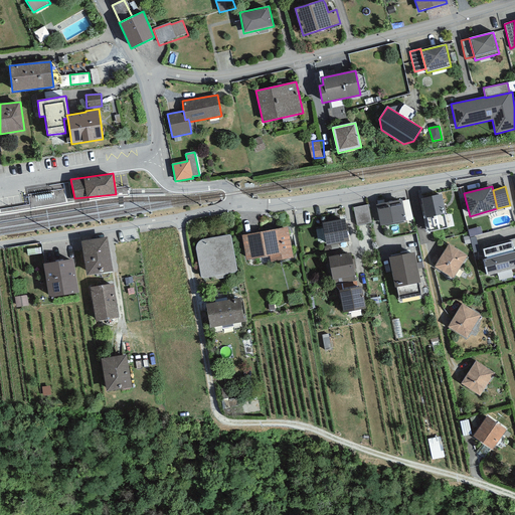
[(447,227),(444,214),(446,213),(441,194),(421,198),(425,218),(426,218),(430,231),(447,227)]
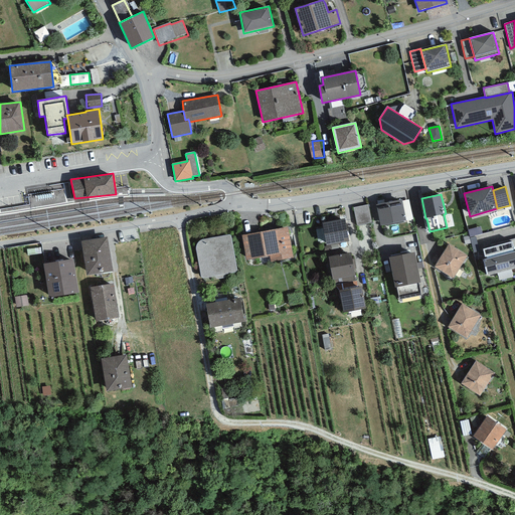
[(401,199),(376,204),(380,226),(405,220),(401,199)]
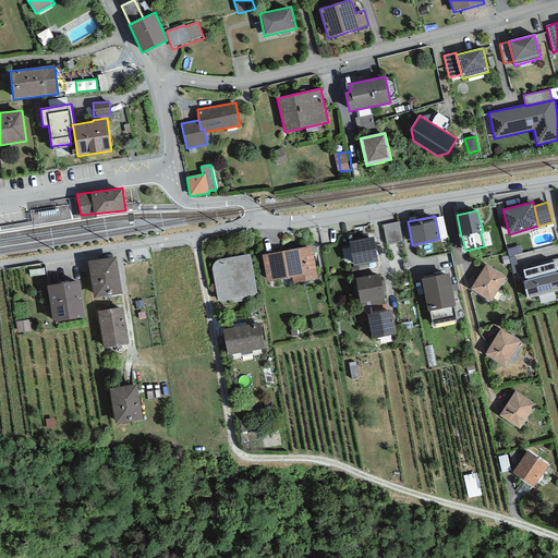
[(402,221),(386,223),(389,243),(405,241),(402,221)]
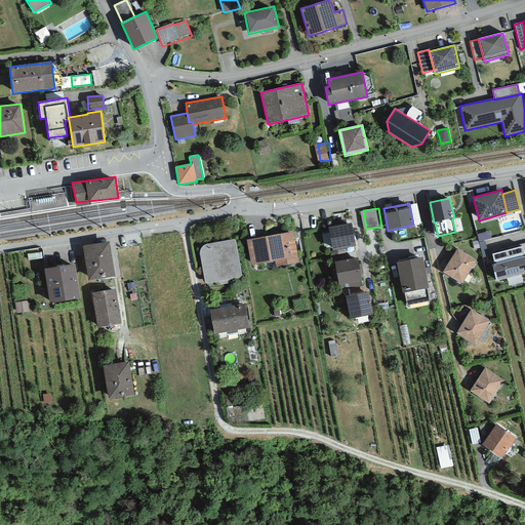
[(352,224),(328,228),(332,251),(356,246),(352,224)]
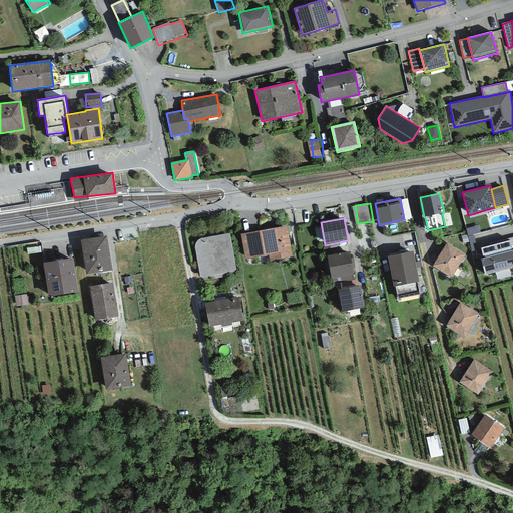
[(287,226),(240,234),(245,260),(269,255),(270,262),(293,258),(287,226)]
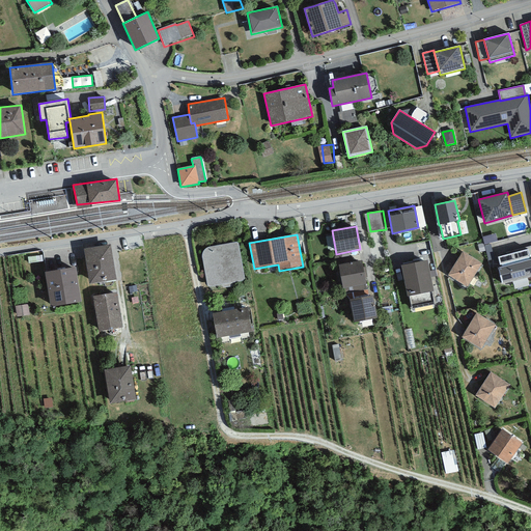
[(201,256),(207,286),(245,280),(239,245),(238,243),(235,242),(210,247),(206,248),(203,251),(202,253),(201,256)]
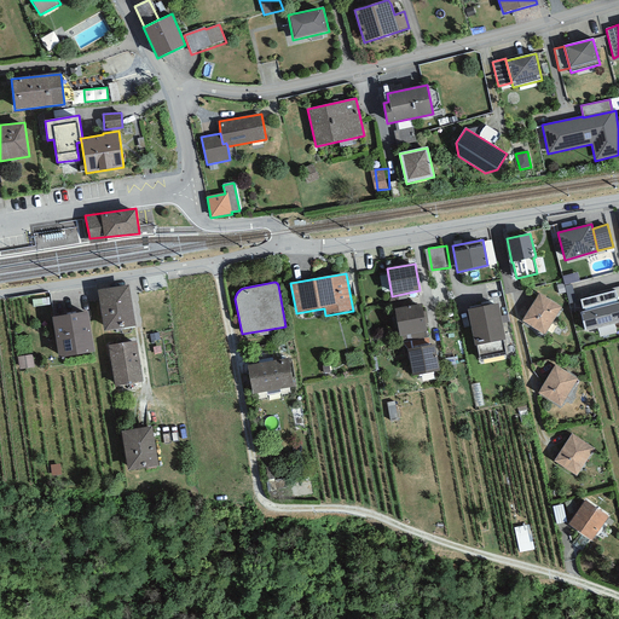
[(128,285),(97,290),(104,331),(136,327),(128,285)]
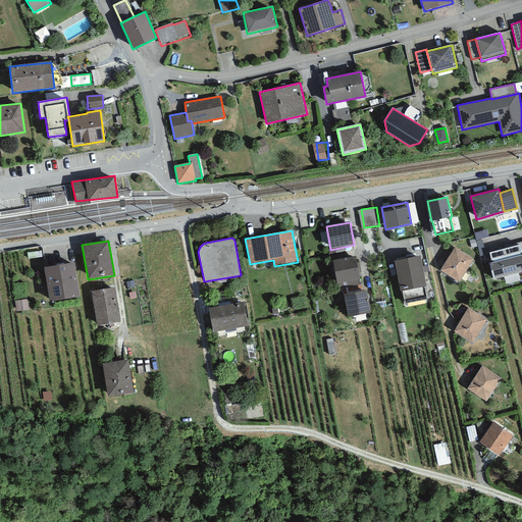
[(499,250),(488,253),(491,263),(489,264),(493,279),(521,271),(521,242),(498,248),(499,250)]
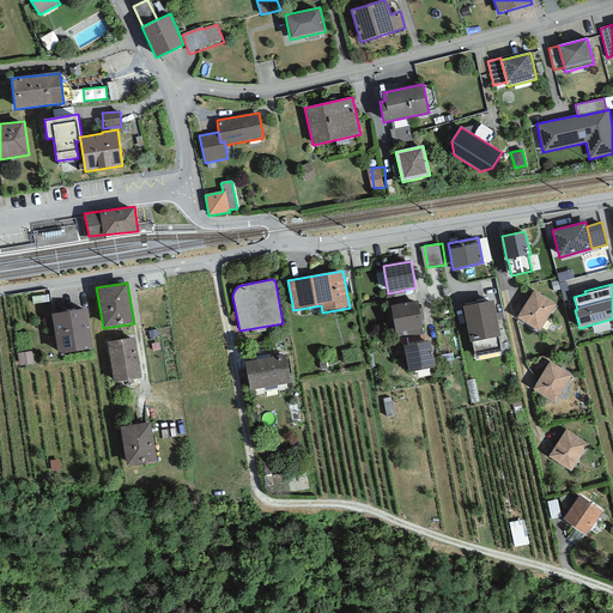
[(556,304),(534,290),(516,317),(539,332),(556,304)]
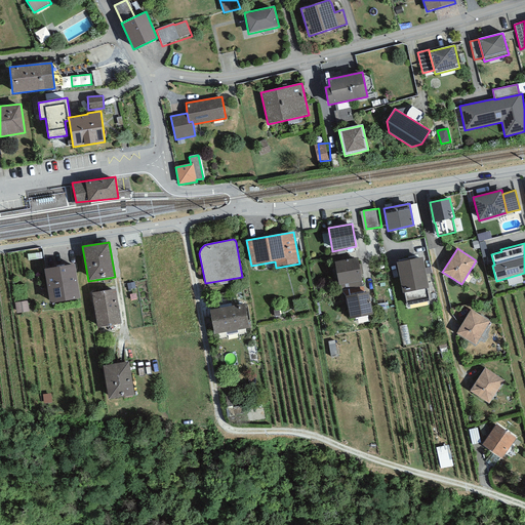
[(334,261),(338,285),(362,281),(358,257),(334,261)]
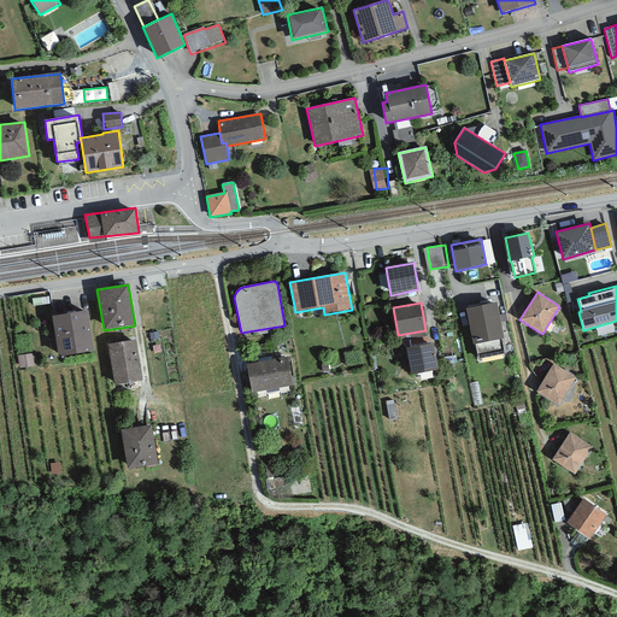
[(497,303),(465,309),(472,345),(504,339),(497,303)]
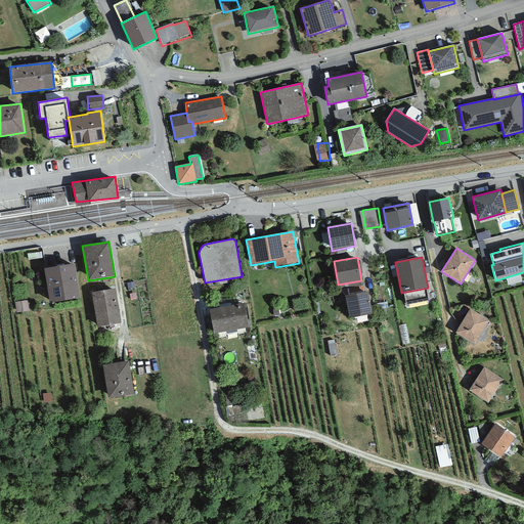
[(75,263),(44,268),(50,303),(80,298),(75,263)]
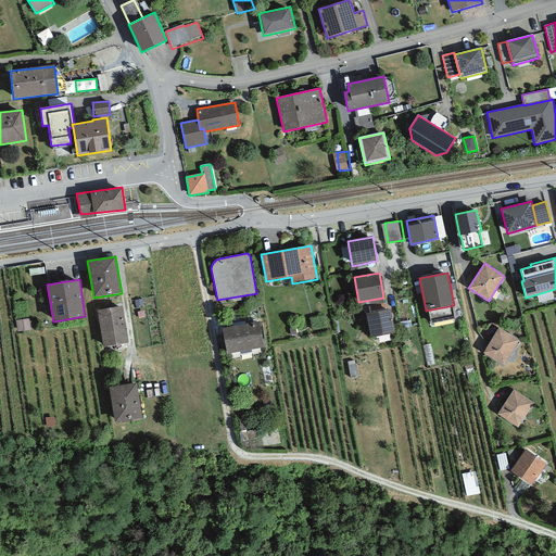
[(122,306),(97,311),(103,348),(128,343),(122,306)]
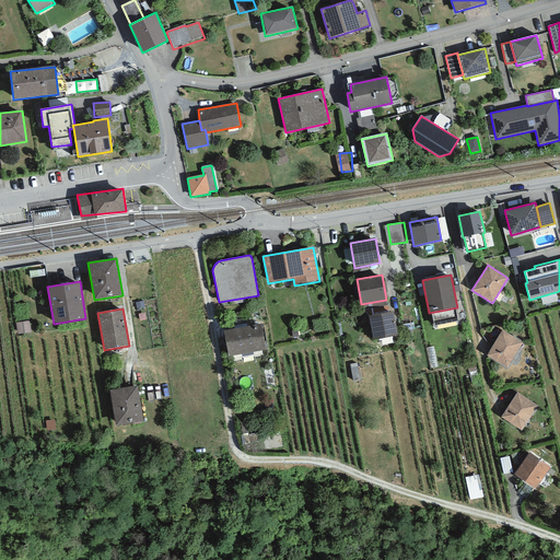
[(393,312),(369,316),(373,340),(397,336),(393,312)]
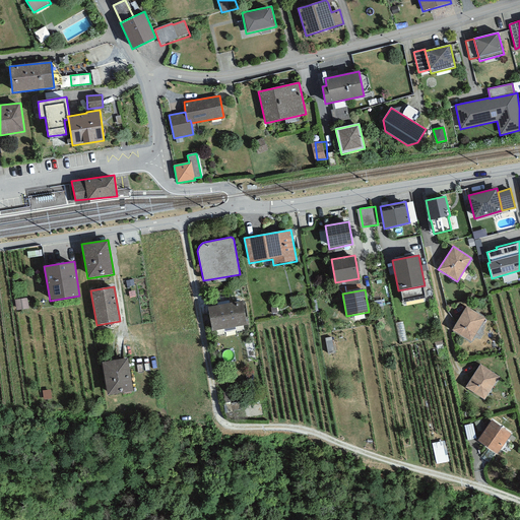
[(243,301),(207,307),(211,332),(224,329),(224,331),(236,329),(236,327),(247,325),(243,301)]
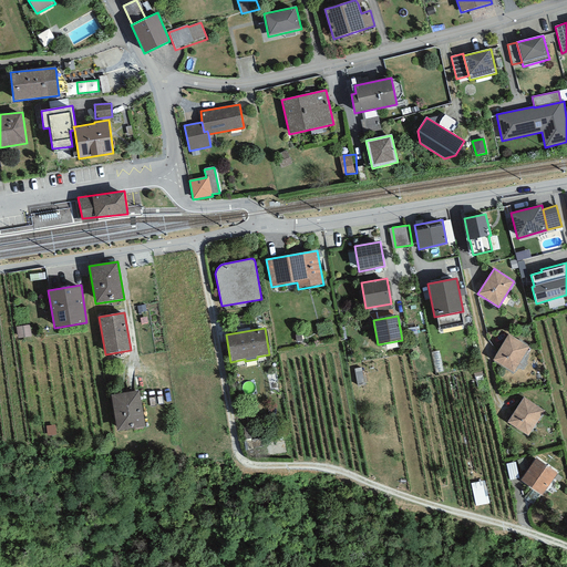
[(508,334),(493,360),(514,372),(529,347),(508,334)]
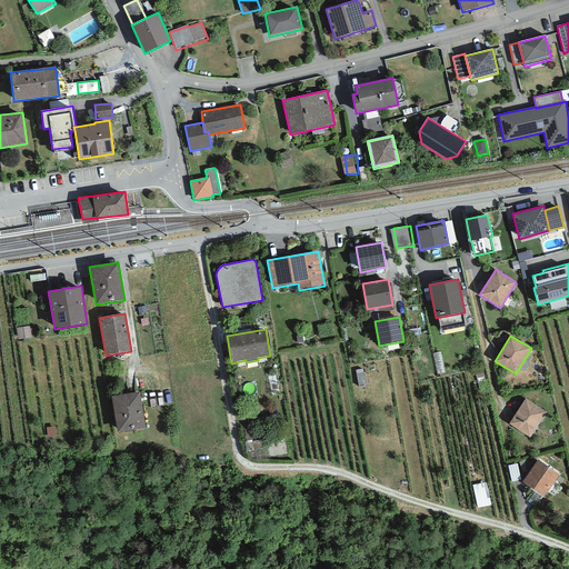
[(140,391),(111,397),(118,433),(147,428),(140,391)]
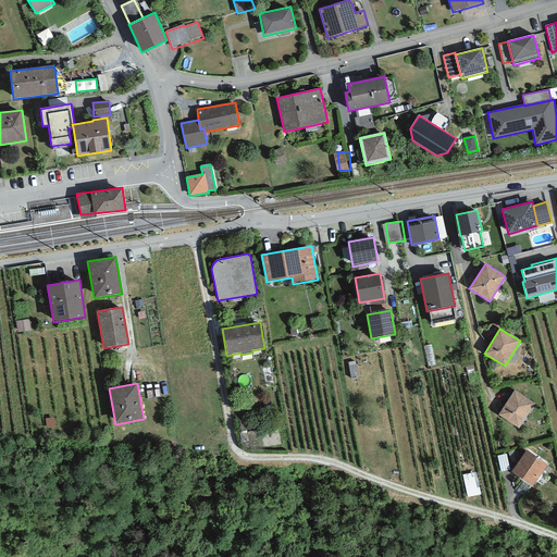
[(514,390),(498,416),(519,429),(534,403),(514,390)]
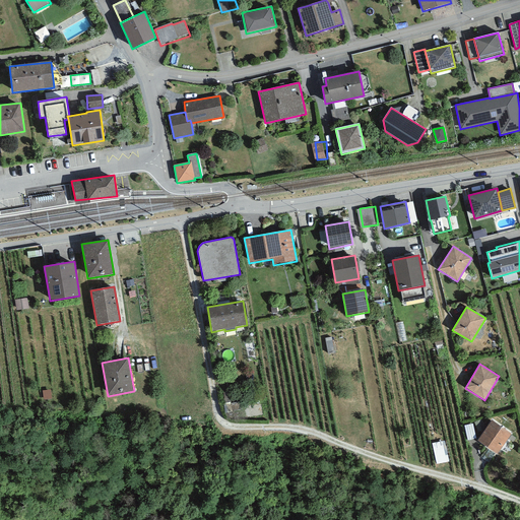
[(492,420),(477,441),(497,454),(511,434),(492,420)]
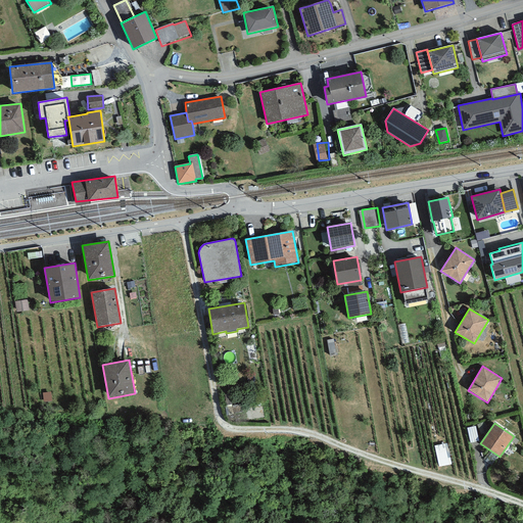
[(448,442),(437,444),(441,465),(453,463),(448,442)]
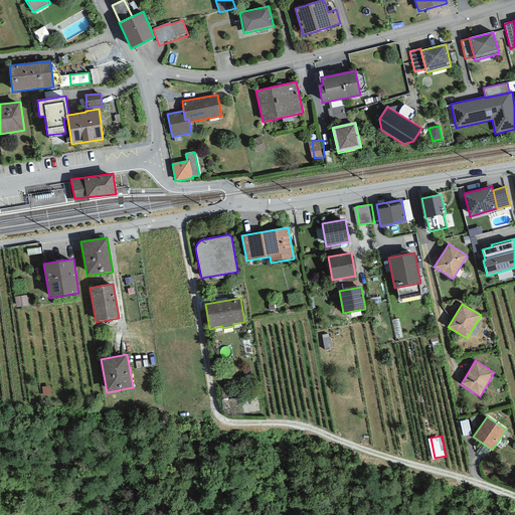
All buildings are outlined.
